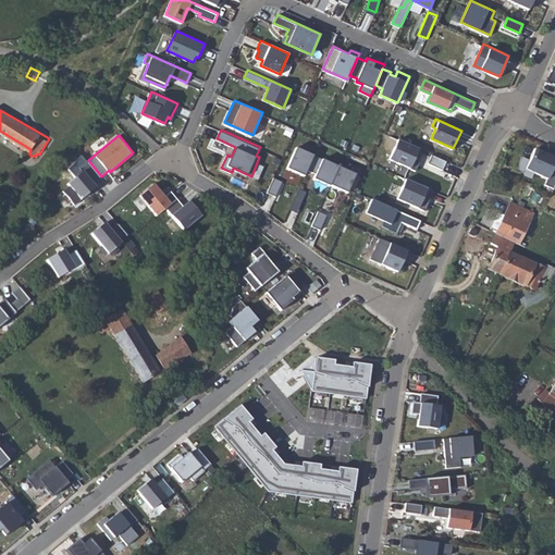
[(420,147),(398,138),(390,158),(417,170),(421,160),(415,157),(420,147)]
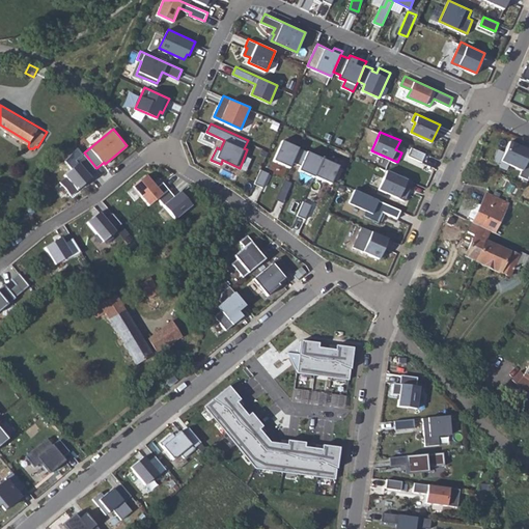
[(294,161),(300,146),(283,139),(274,159),(290,167),(294,161)]
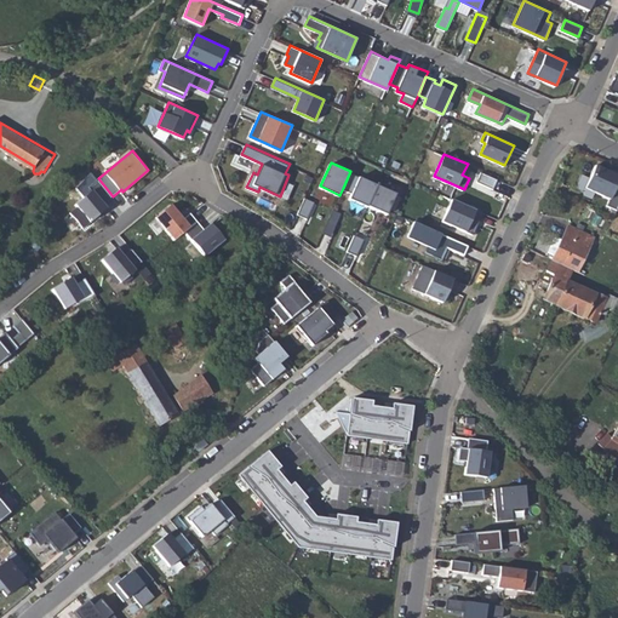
[(617,172),(596,164),(587,187),(611,198),(608,204),(617,209),(617,172)]
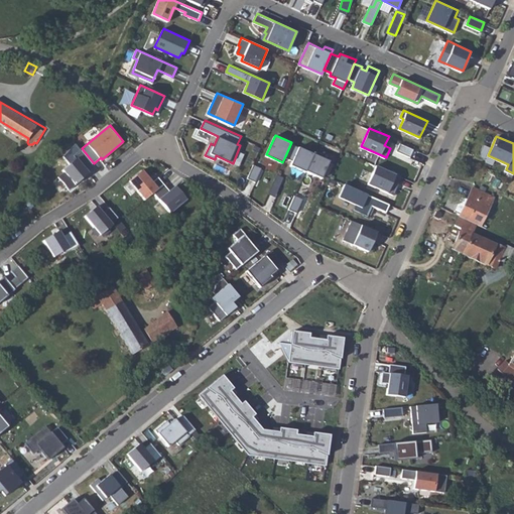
[(291,142),(285,156),(293,159),(291,164),(305,171),(306,170),(314,152),(291,142)]
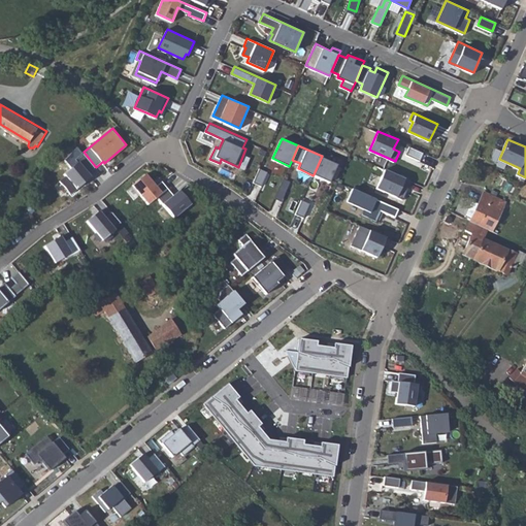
[(424,152),(411,145),(406,154),(421,160),(424,152)]
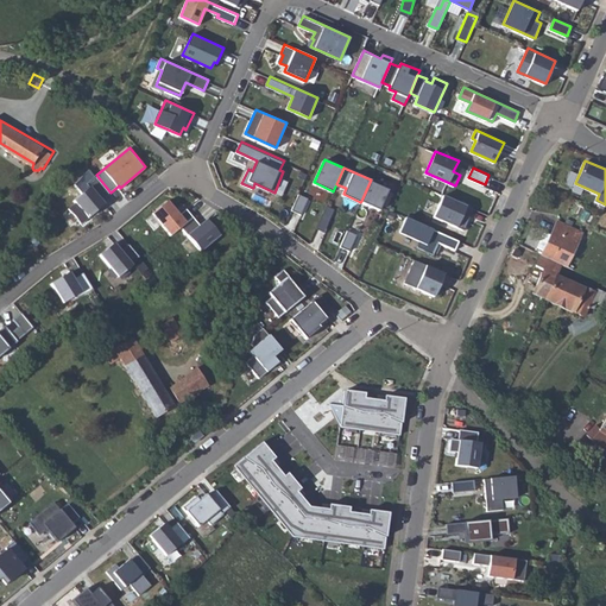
[(390,189),(371,180),(361,201),(380,209),(390,189)]
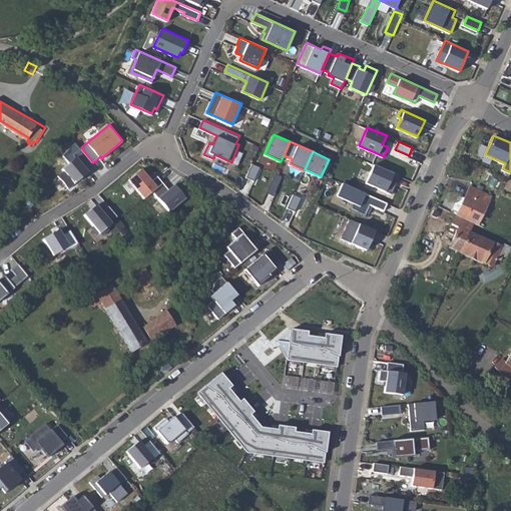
[(89,171),(77,156),(64,168),(65,170),(59,175),(70,187),(89,171)]
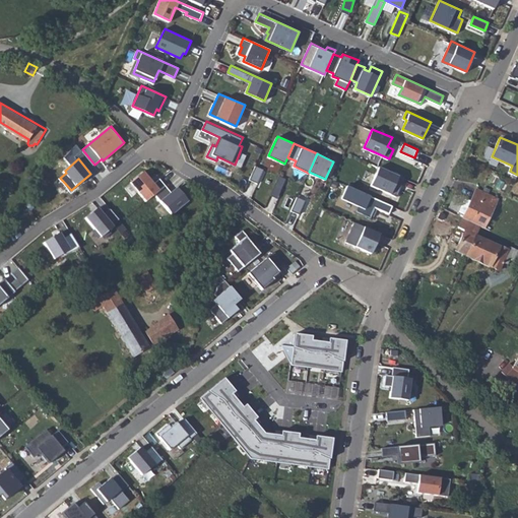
[(372,162),(366,179),(373,182),(379,165),(372,162)]
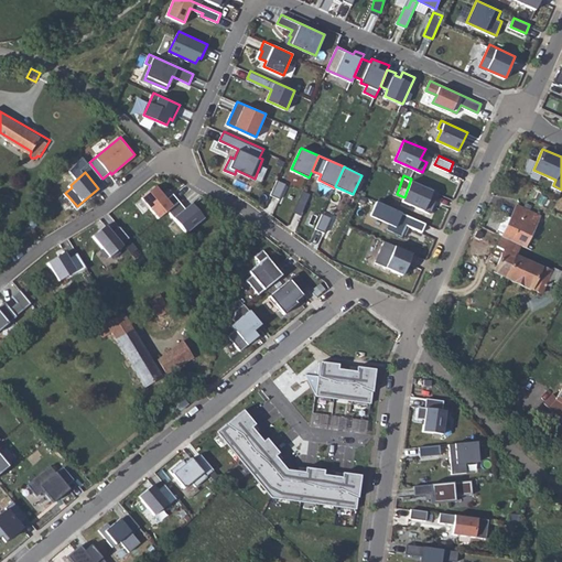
[(278,179),(271,194),(280,197),(287,183),(278,179)]
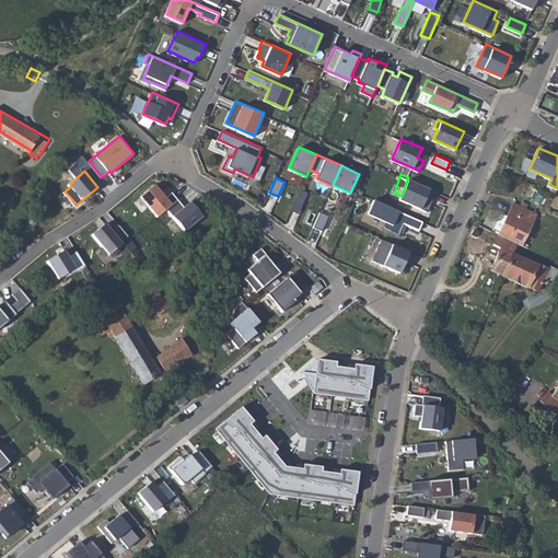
[(437,193),(409,181),(400,199),(427,212),(437,193)]
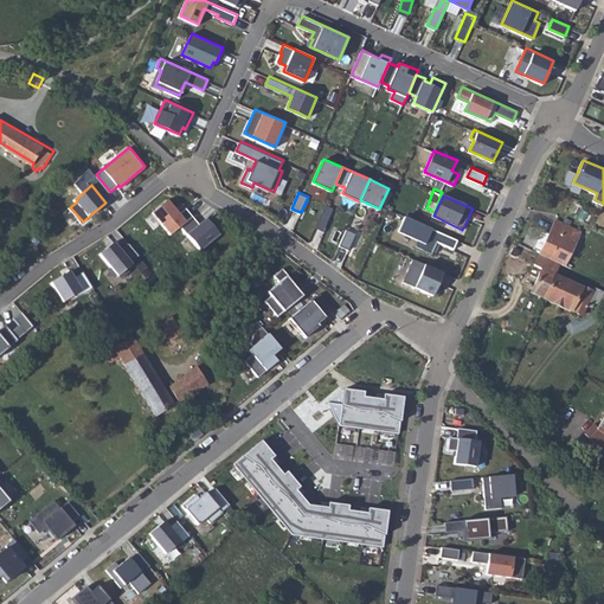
[(153,211),(172,233),(181,225),(194,214),(187,207),(180,213),(168,199),(153,211)]
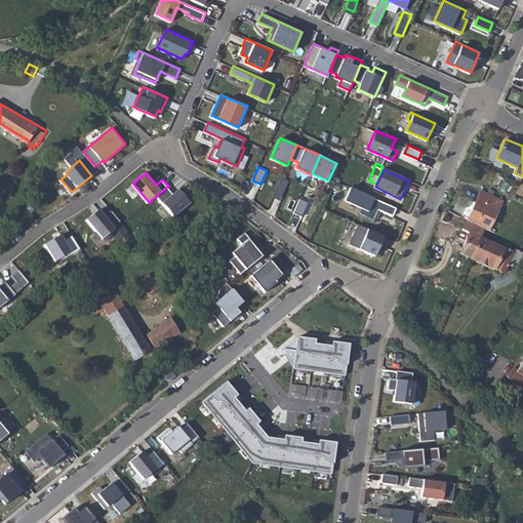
[(290,180),(283,177),(274,197),(282,200),(290,180)]
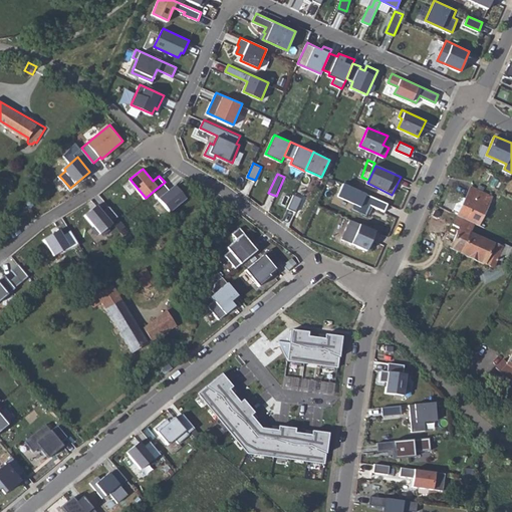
[(170,189),(165,182),(154,191),(171,211),(187,198),(176,184),(170,189)]
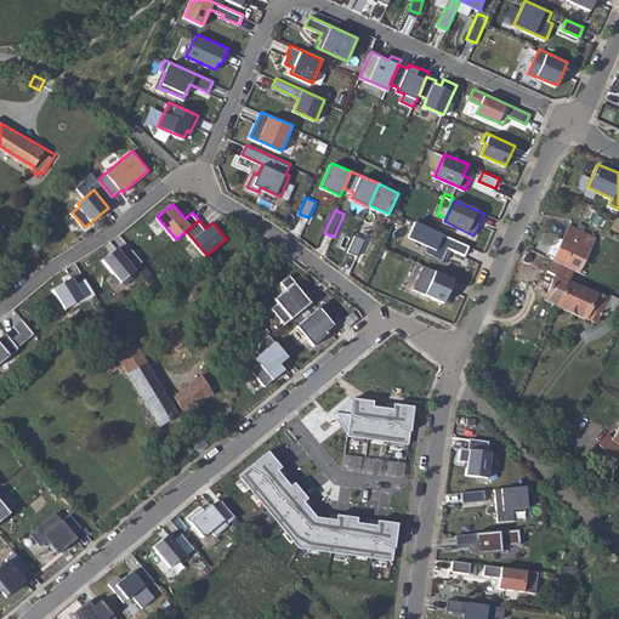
[(470,245),(415,221),(408,236),(429,245),(426,251),(443,260),(444,256),(449,248),(452,249),(465,255),(470,245)]
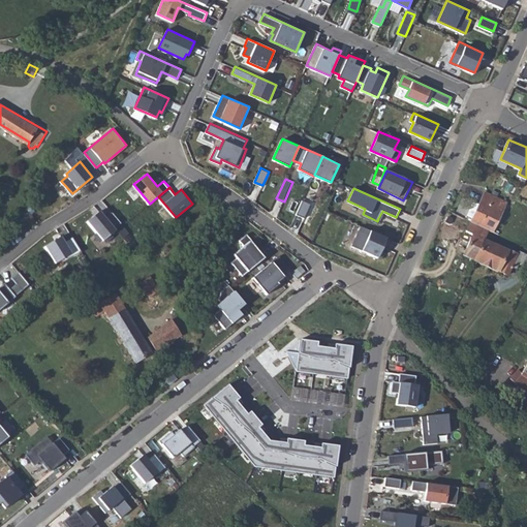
[(473,218),(472,221),(490,230),(493,231),(508,199),(487,190),(479,206),(473,218)]
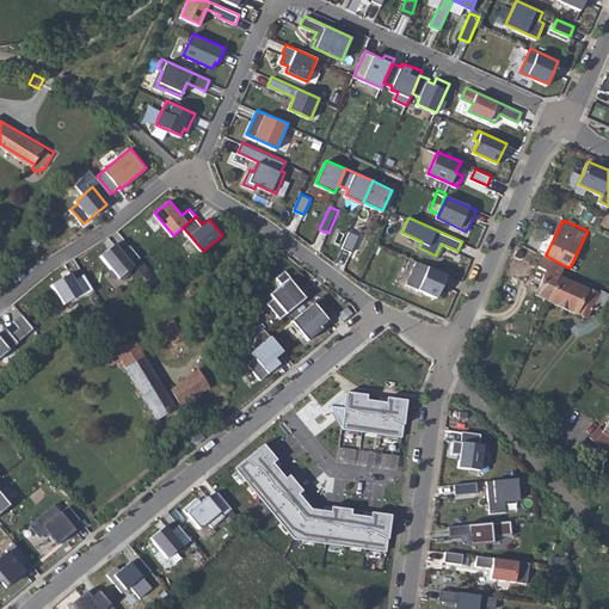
[(350,231),(343,247),(352,251),(360,234),(350,231)]
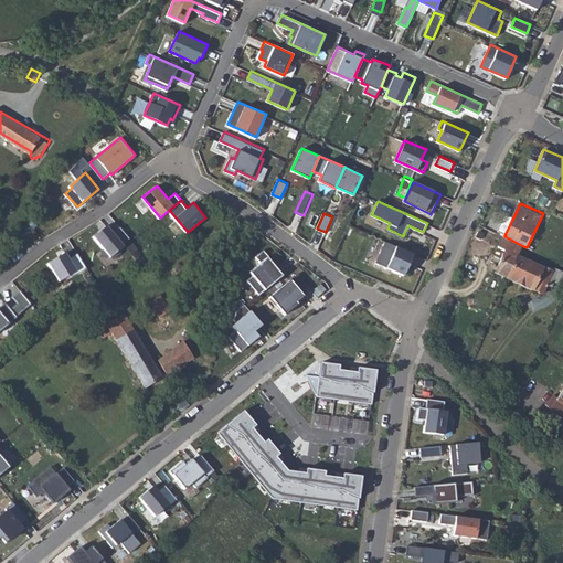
[(500,230),(506,233),(512,220),(507,216),(500,230)]
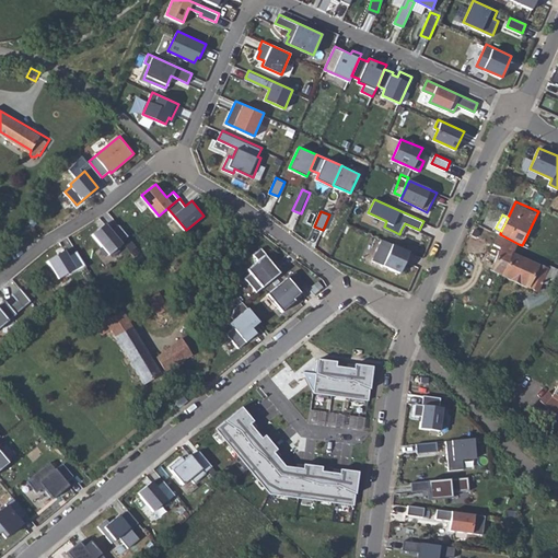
[(129,235),(119,223),(112,230),(106,222),(93,233),(111,254),(123,243),(121,241),(129,235)]
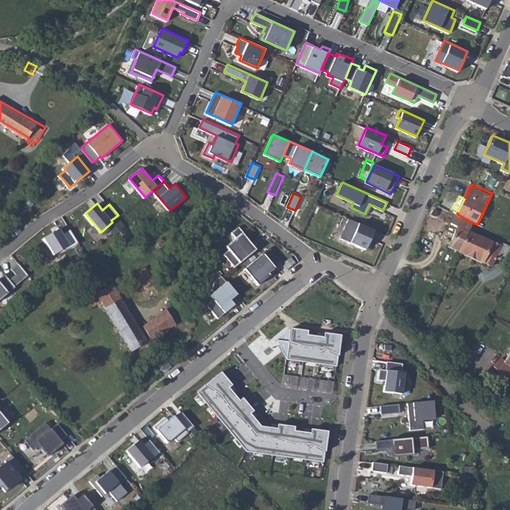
[(474,223),(457,214),(453,223),(459,226),(451,245),(462,250),(461,251),(470,255),(479,237),(469,232),(474,223)]
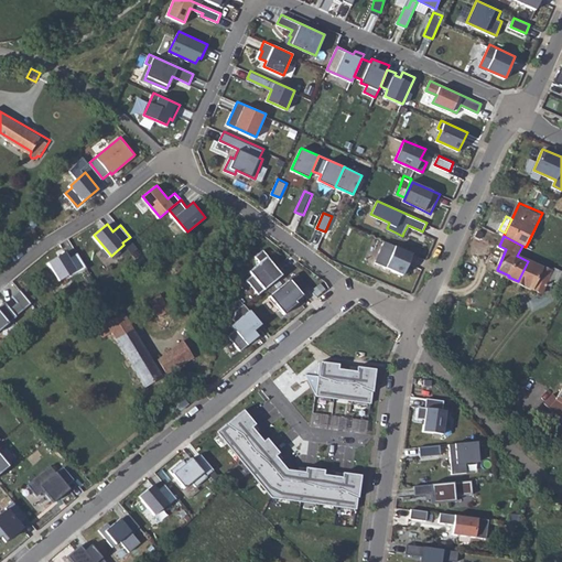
[(413,252),(385,240),(376,261),(403,273),(413,252)]
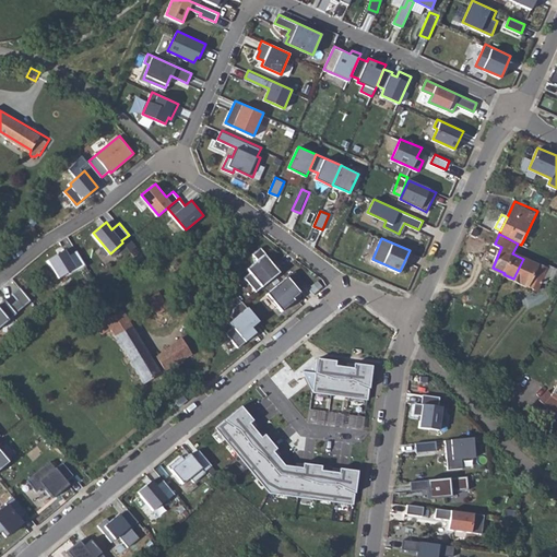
[(245,276),(257,291),(282,270),(275,263),(274,264),(265,253),(267,252),(261,246),(253,252),(259,259),(248,268),(250,272),(245,276)]
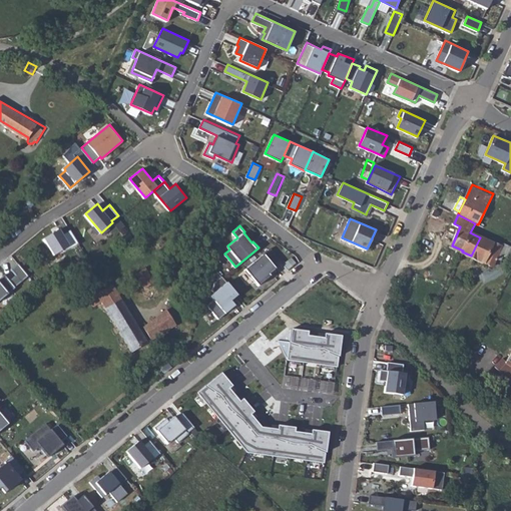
[(80,243),(71,228),(64,233),(60,227),(44,237),(54,254),(65,250),(66,252),(80,243)]
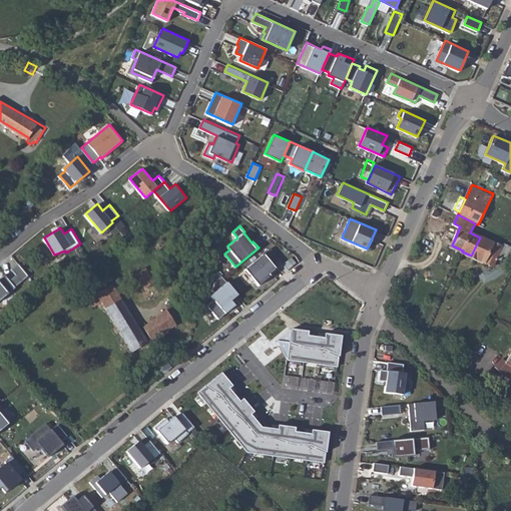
[(480,237),(471,256),(486,263),(487,262),(496,265),(501,252),(509,257),(510,253),(510,244),(505,242),(502,247),(480,237)]
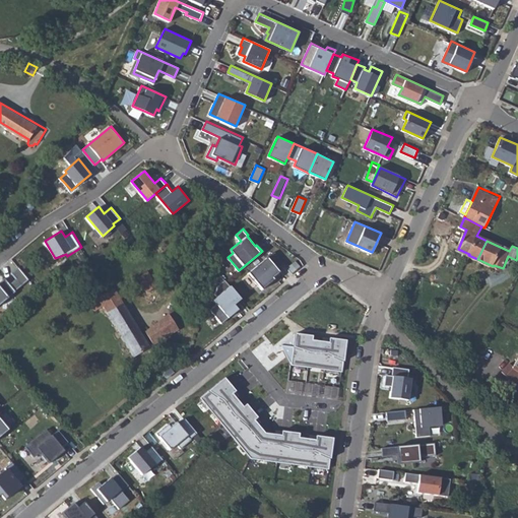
[(275,250),(249,272),(263,288),(275,278),(274,276),(280,271),(278,268),(284,262),(275,250)]
